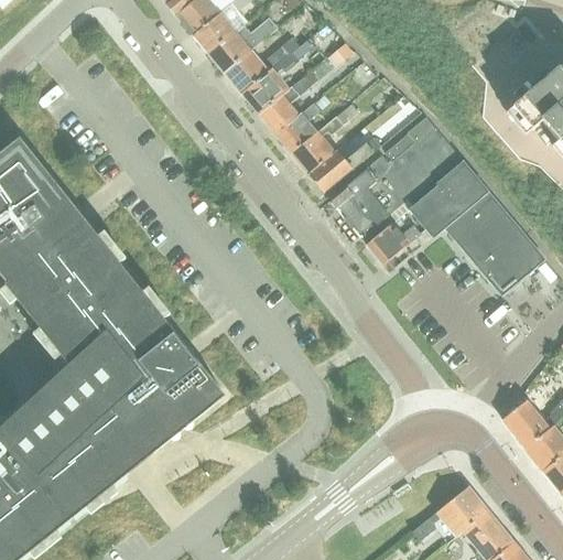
[(169,0),(168,1),(177,13),(193,0),(169,0)]
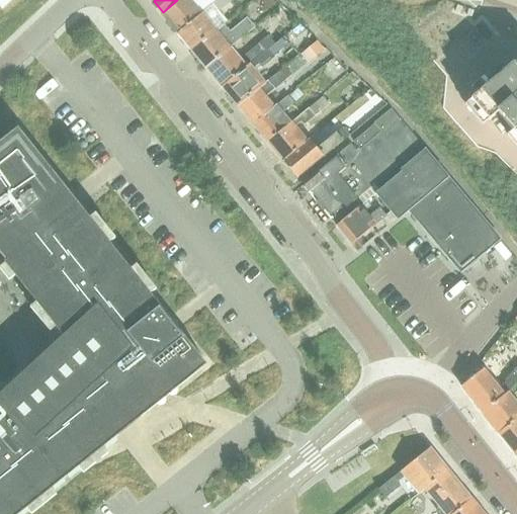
[(177,0),(163,12),(178,30),(202,11),(193,0),(177,0)]
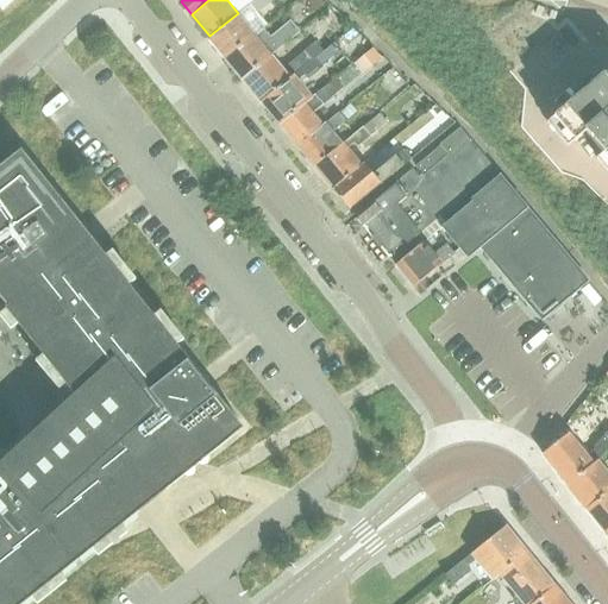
[(267,20),(257,8),(268,0),(252,0),(210,36),(225,56),(262,25),(267,20)]
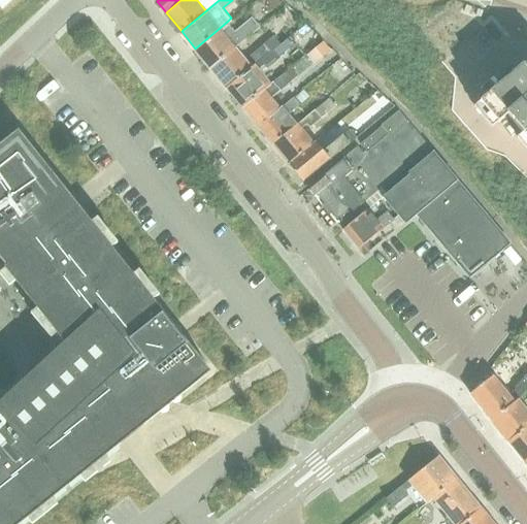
[(266,0),(273,8),(282,2),(280,0),(266,0)]
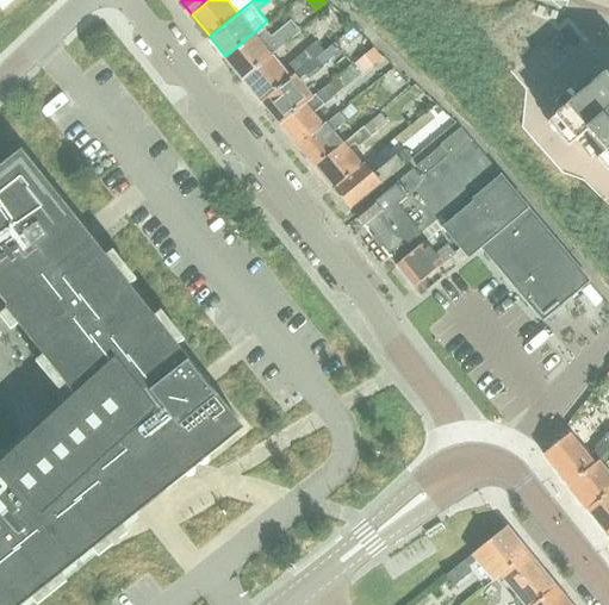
[(273,51),(292,36),(300,29),(291,17),(269,33),(262,25),(225,56),(243,76),(273,51)]
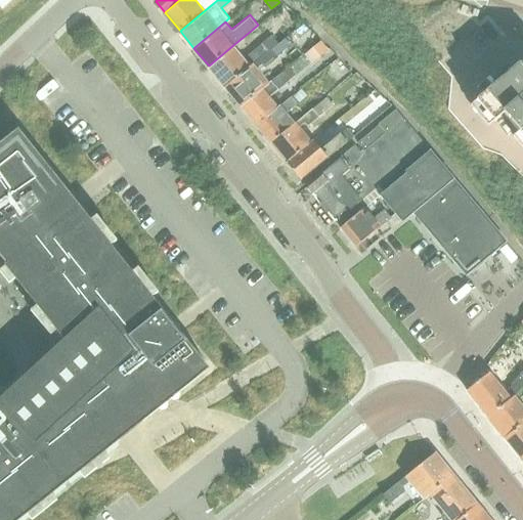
[(313,44),(321,38),(316,33),(309,40),(313,44)]
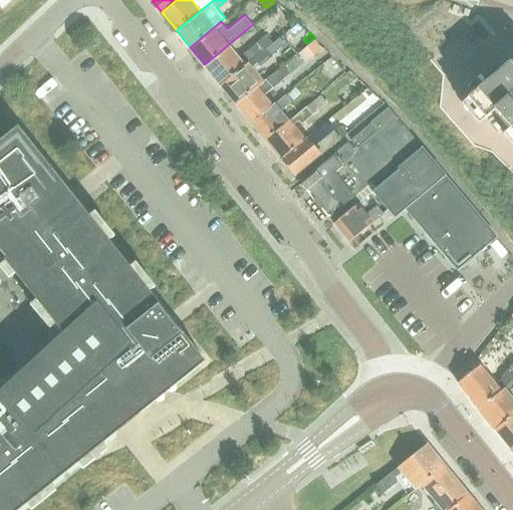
[(267,46),(273,41),(266,33),(263,36),(244,51),(245,53),(241,57),(230,43),(205,64),(221,83),(266,45),(267,46)]
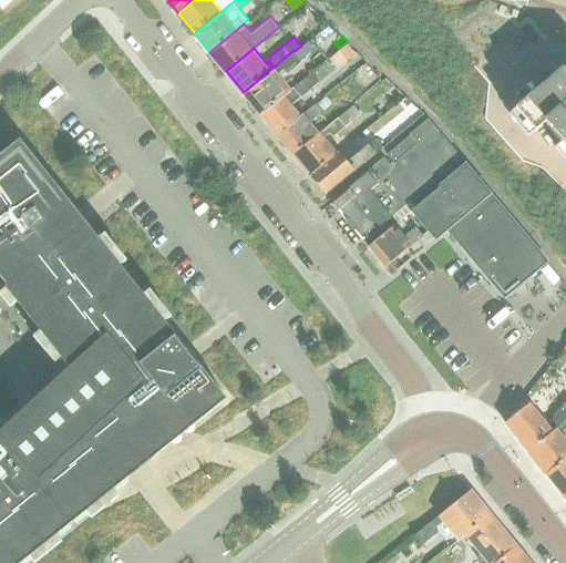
[(347,42),(329,58),(336,64),(353,50),(347,42)]
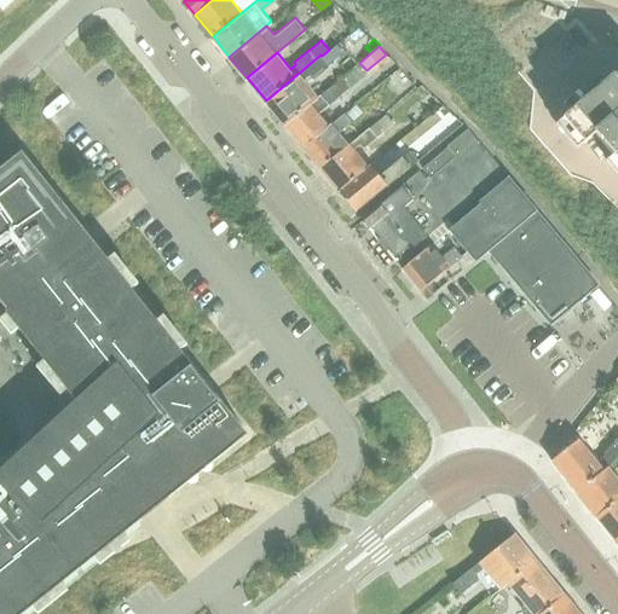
[(322,56),(321,54),(266,100),(284,122),(318,94),(305,77),(311,71),(315,75),(328,64),(322,56)]
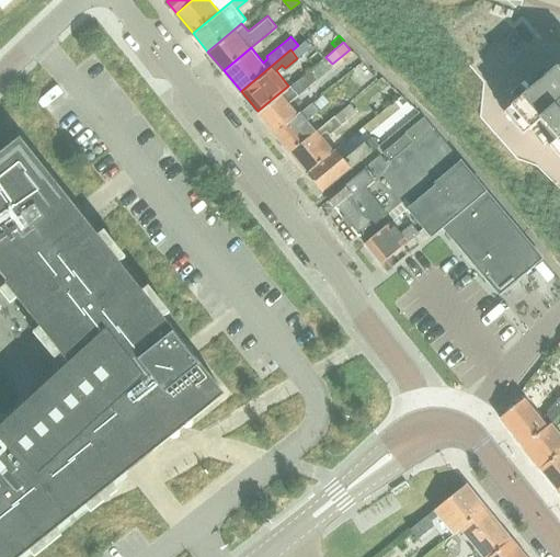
[(529,127),(539,118),(559,143),(559,68),(558,68),(556,65),(510,104),(529,127)]
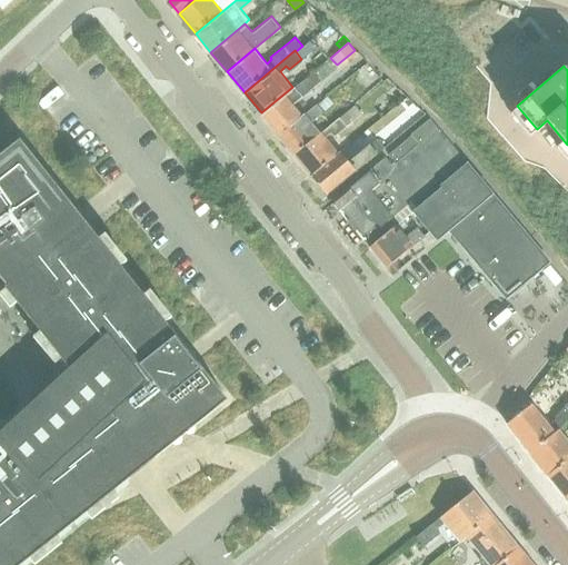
[(278,134),(301,114),(292,102),(315,83),(308,75),(292,87),(261,112),(278,134)]
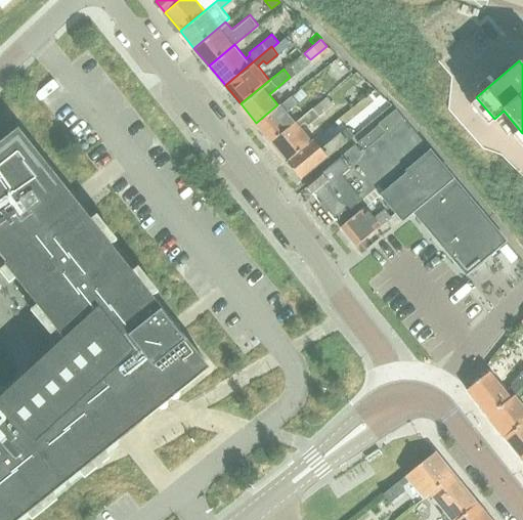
[(301,85),(293,92),(298,98),(306,91),(301,85)]
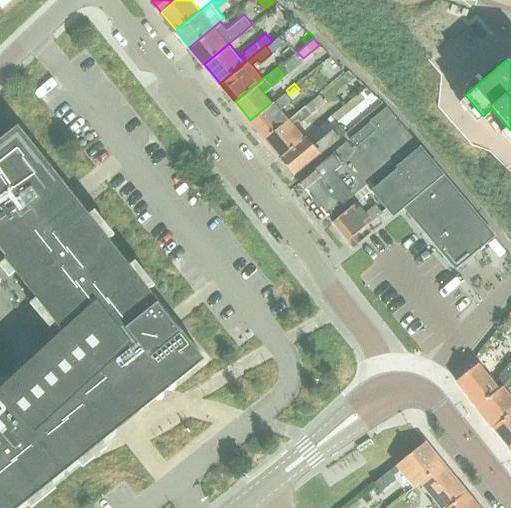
[(286,91),(271,102),(250,120),(264,137),(287,118),(279,107),(290,98),(286,91)]
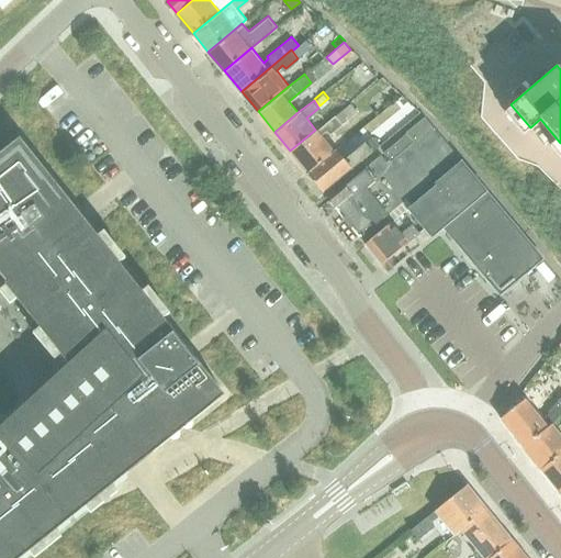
[(331,133),(358,111),(351,103),(336,115),(336,114),(315,130),(290,151),(307,171),(335,148),(322,133),(328,129),(331,133)]
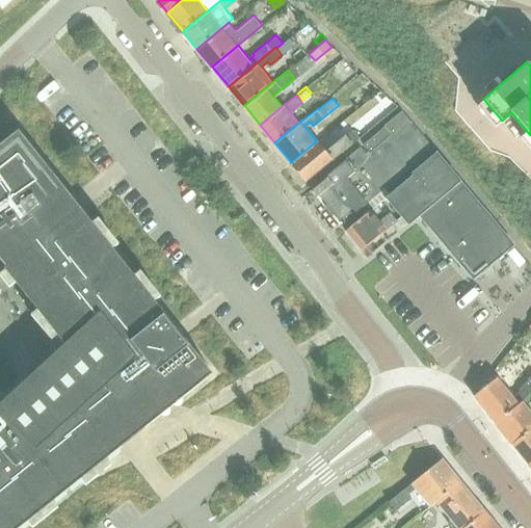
[(315,187),(313,188),(341,221),(416,160),(418,163),(437,149),(439,148),(403,107),(382,126),(363,141),(369,150),(367,152),(361,144),(345,158),(346,158),(314,185),(315,187)]
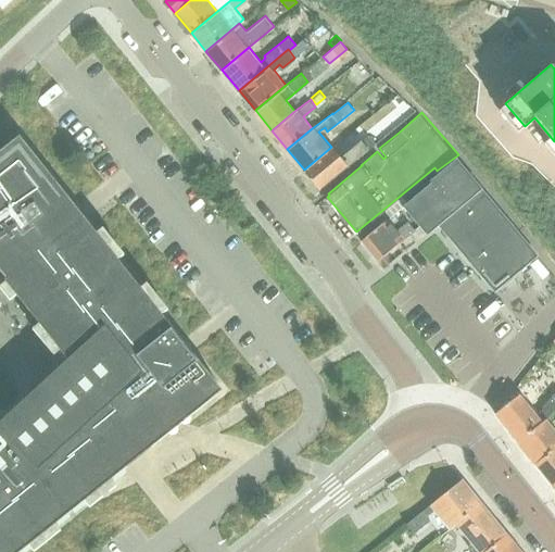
[(367,133),(361,138),(368,147),(375,141),(367,133)]
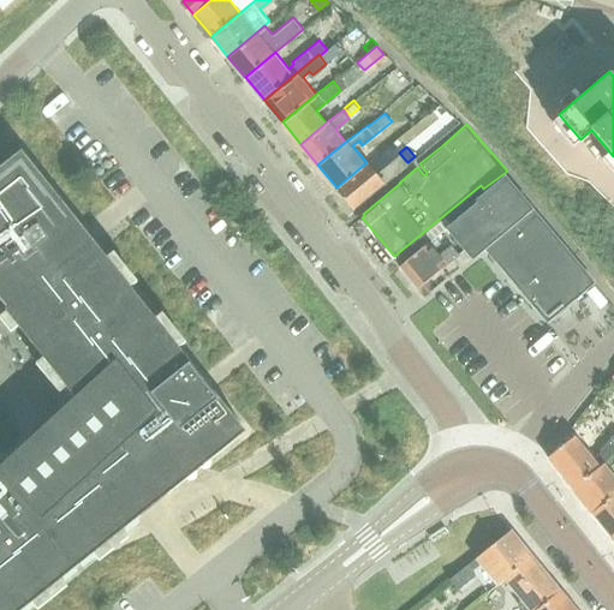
[(0,609),(18,609),(31,600),(245,430),(21,149),(0,165),(0,294),(9,305),(5,309),(79,402),(83,399),(87,404),(3,471),(0,467),(0,609)]
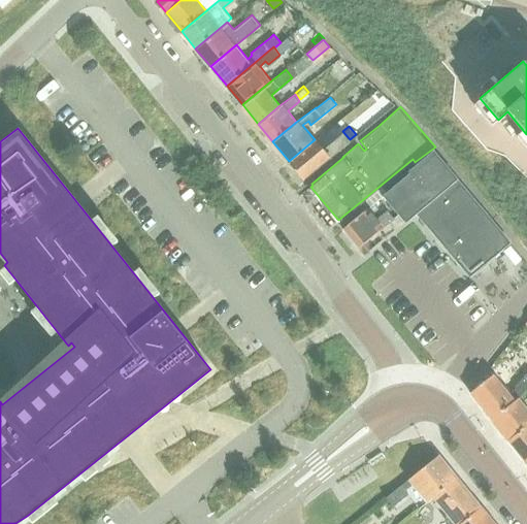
[(315,139),(289,161),(303,178),(350,139),(342,131),(325,145),(326,146),(324,149),(317,138),(315,139)]
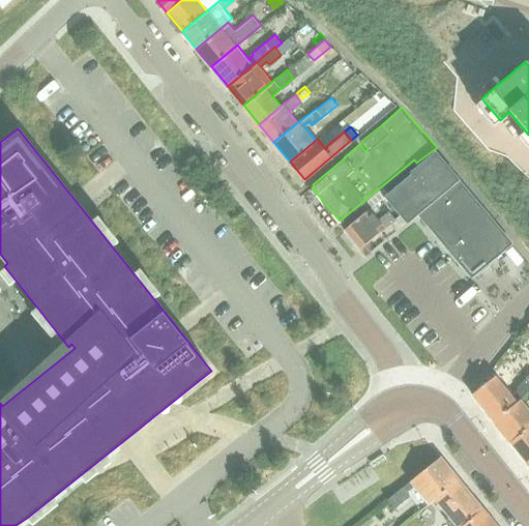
[(436,152),(387,195),(408,217),(419,208),(470,273),(509,242),(436,152)]
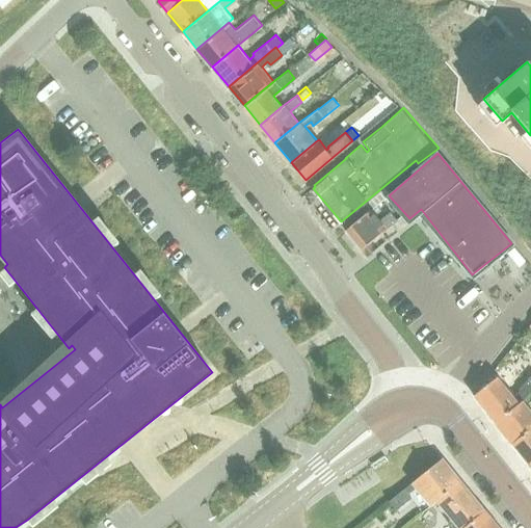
[(341,221),(340,221),(345,228),(345,229),(361,247),(397,218),(390,209),(379,218),(370,208),(372,207),(367,200),(341,221)]
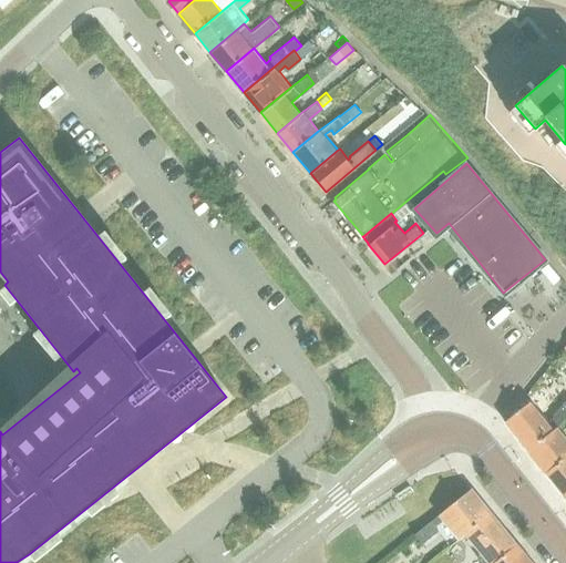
[(556,427),(565,413),(565,399),(562,405),(553,415),(554,416),(549,421),(543,413),(541,416),(528,401),(505,420),(520,439),(520,441),(523,447),(524,446),(527,450),(528,449),(528,450),(556,427)]
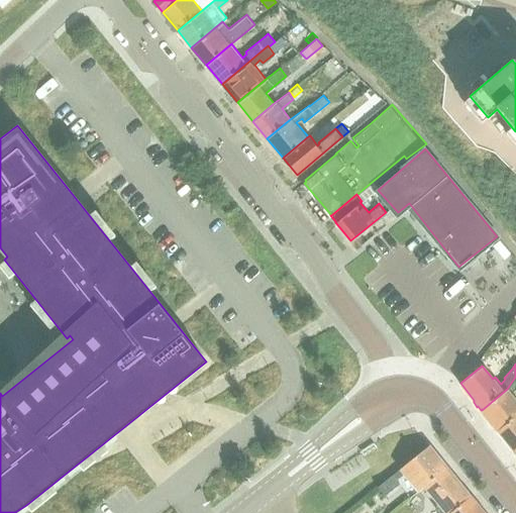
[(515,400),(507,389),(482,410),(482,409),(481,410),(498,431),(513,417),(515,415),(515,400)]
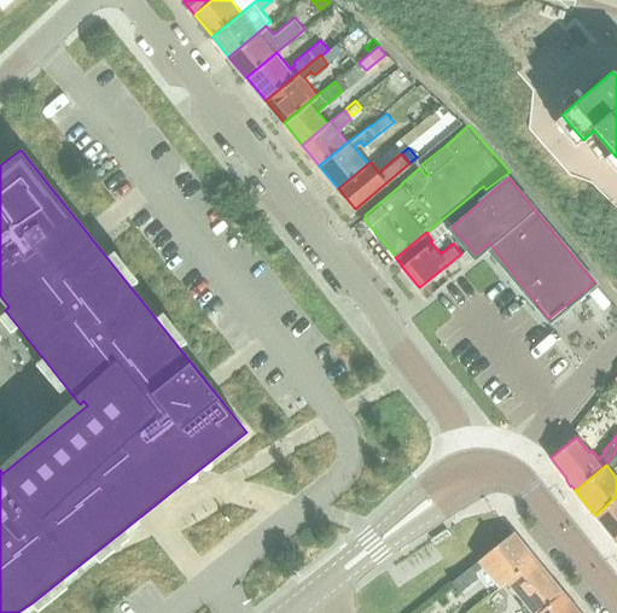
[(616,496),(613,498),(595,515),(613,538),(616,536),(616,496)]
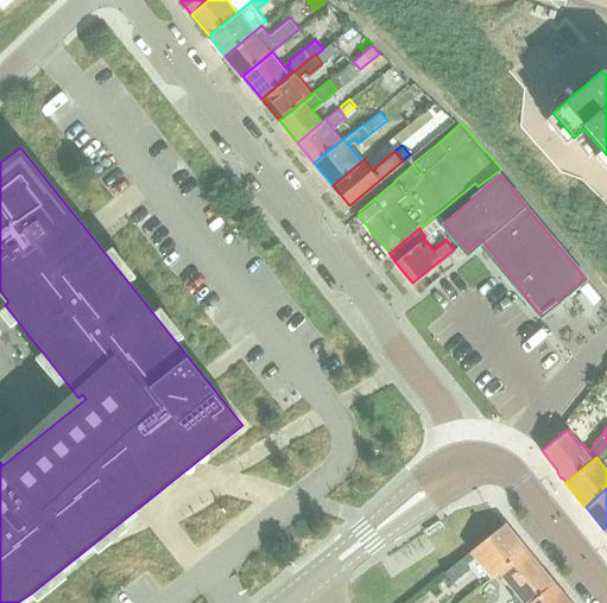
[(492,576),(498,571),(525,546),(505,520),(444,571),(451,581),(470,566),(468,562),(475,556),(492,576)]
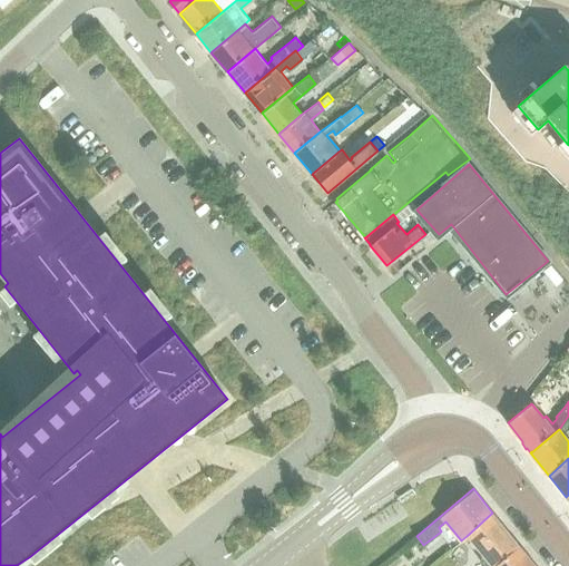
[(492,513),(467,536),(490,565),(493,565),(506,556),(519,545),(492,513)]
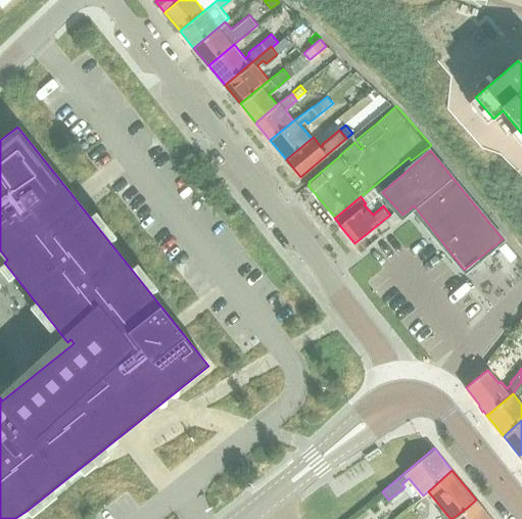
[(464,510),(453,518),(490,518),(476,500),(464,510)]
